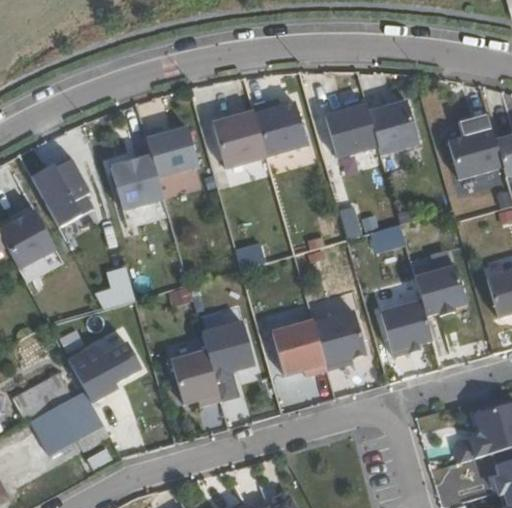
[(294,98),(254,109),(268,157),(308,145),(294,98)]
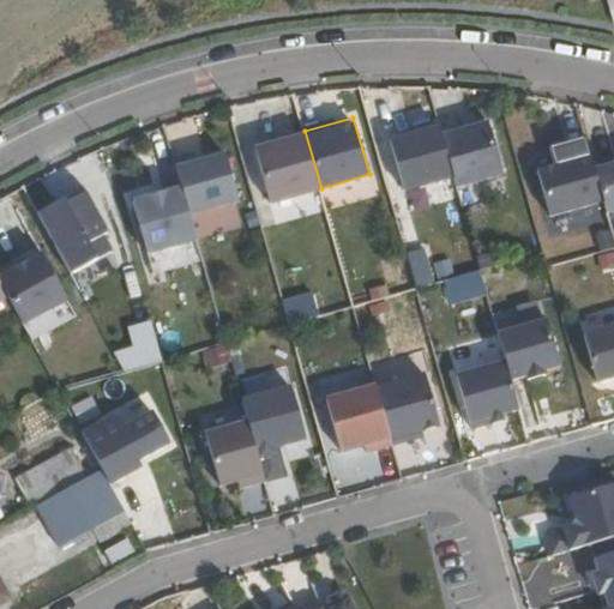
[(488,121),(443,134),(456,188),(503,175),(488,121)]
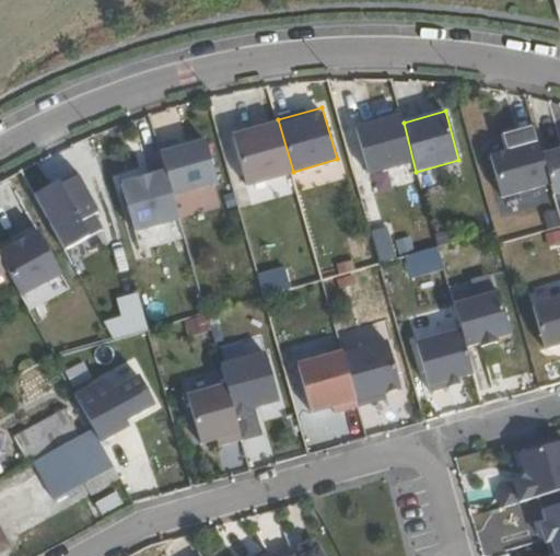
[(278,119),(233,131),(248,184),(293,172),(278,119)]
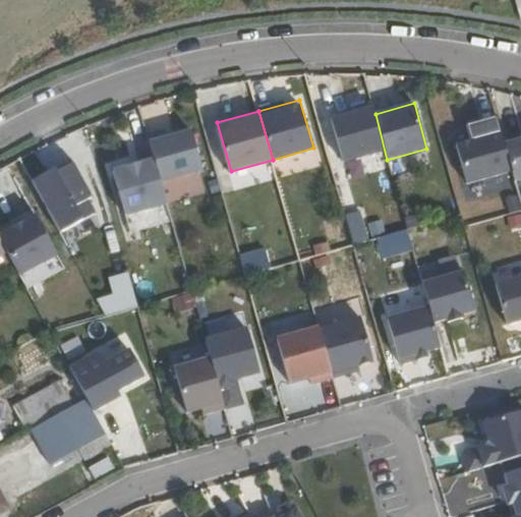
[(467,179),(512,167),(505,140),(497,112),(480,117),(485,132),(457,140),(467,179)]
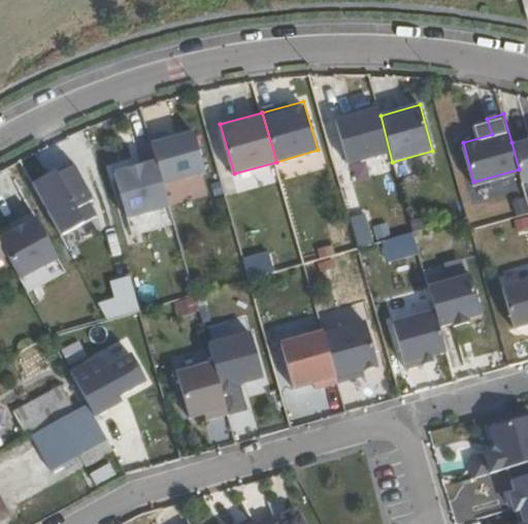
[(193,128),(150,140),(155,159),(162,184),(205,172),(193,128)]
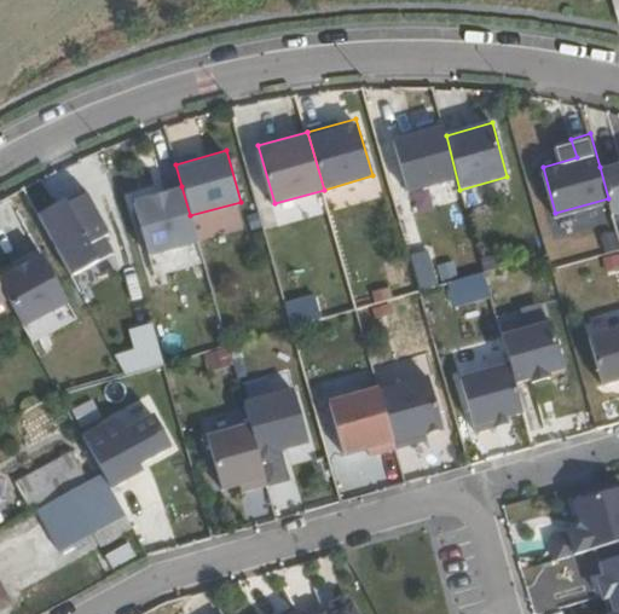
[(618,162),(600,167),(608,198),(613,214),(618,212),(618,162)]
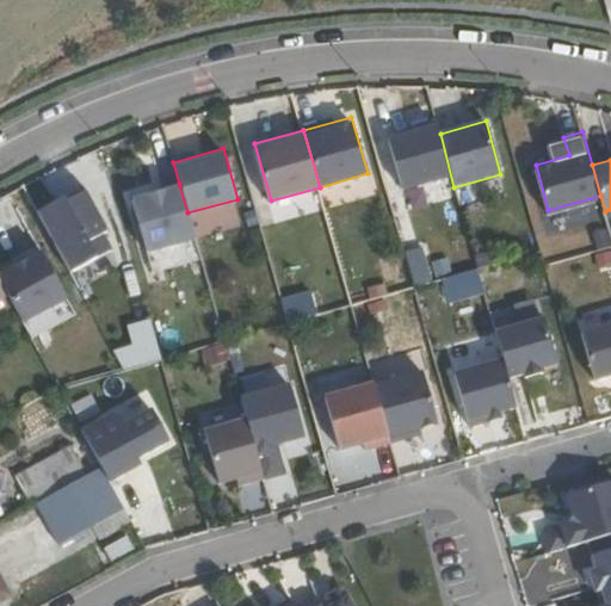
[(179,184),(131,198),(147,253),(196,239),(187,212),(179,184)]
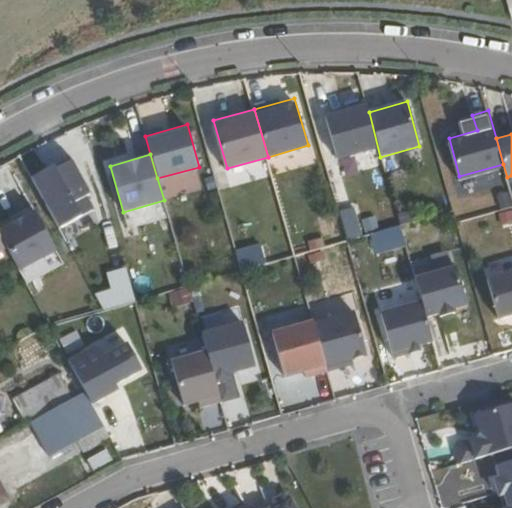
[(73,158),(35,179),(60,226),(81,214),(75,202),(91,193),(73,158)]
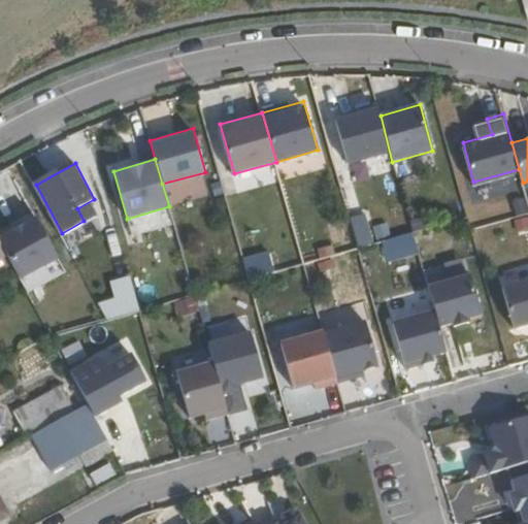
[(357,238),(371,235),(365,206),(351,209),(357,238)]
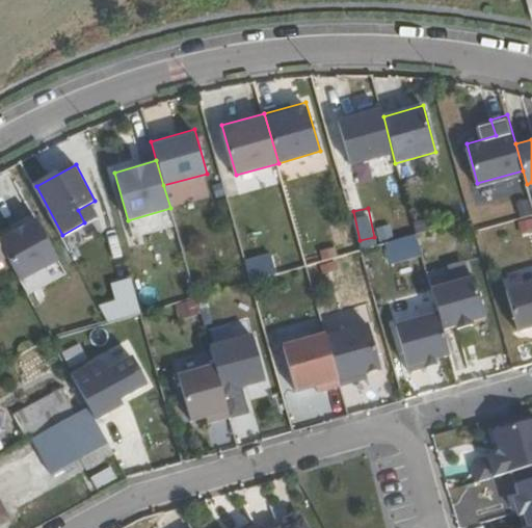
[(33,217),(0,235),(0,246),(8,263),(20,281),(56,259),(33,217)]
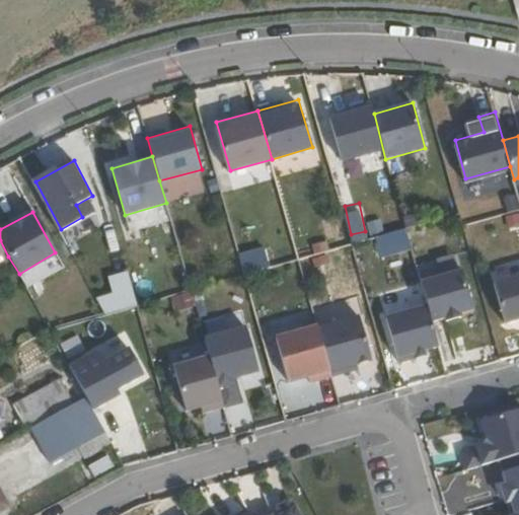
[(0,261),(8,256),(0,240),(0,261)]
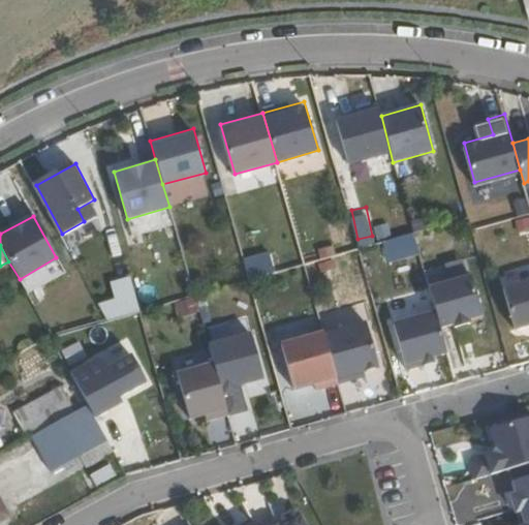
[(481,316),(470,273),(428,284),(433,309),(439,329),(481,316)]
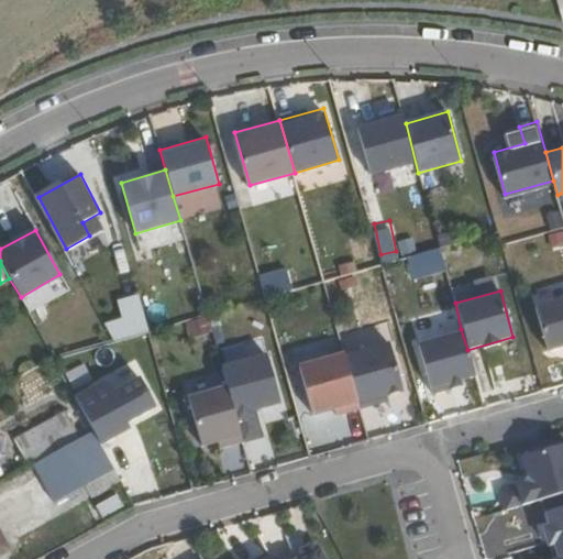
[(106,322),(114,337),(150,327),(140,293),(121,298),(127,316),(106,322)]
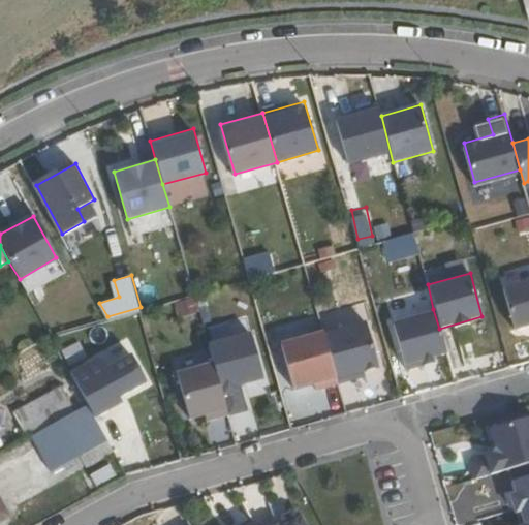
[(528,277),(503,284),(515,325),(528,320),(528,277)]
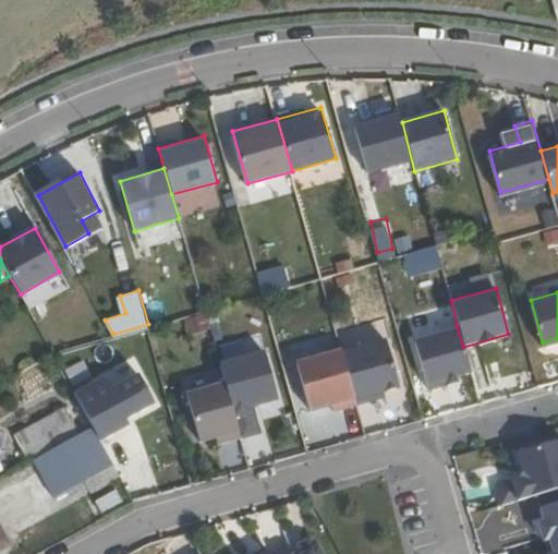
[(463,347),(457,326),(416,339),(432,387),(472,375),(463,347)]
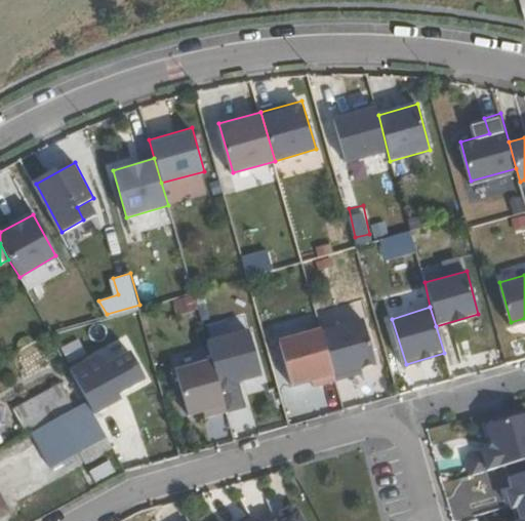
[(364,317),(322,328),(335,374),(336,378),(377,367),(364,317)]
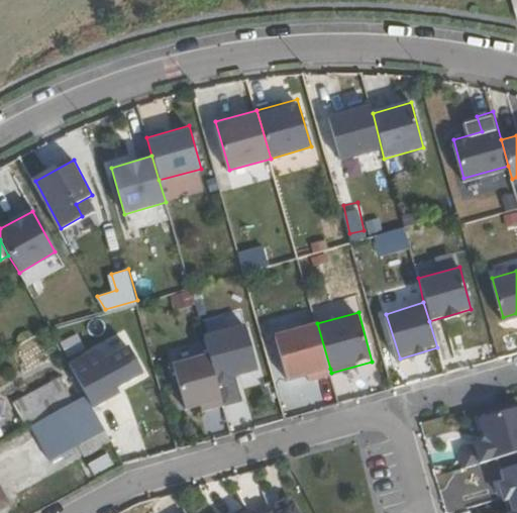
[(245,323),(203,334),(208,352),(216,382),(259,371),(245,323)]
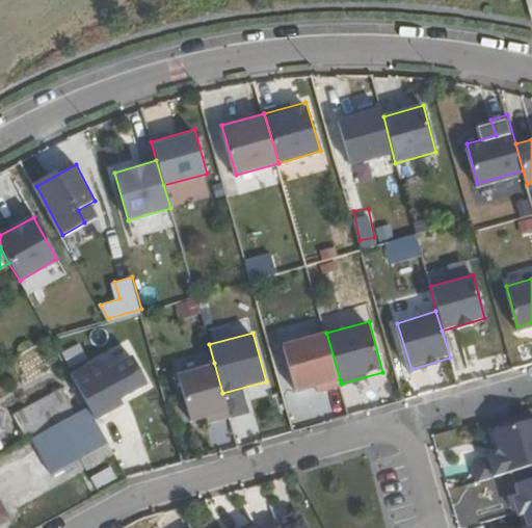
[(340,379),(326,333),(283,345),(296,392),(340,379)]
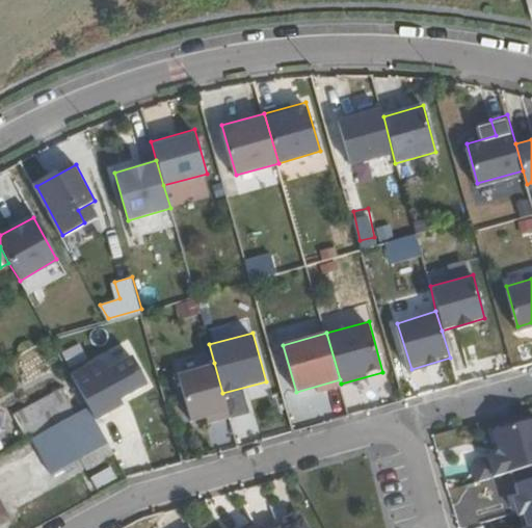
[(72,371),(96,416),(114,406),(111,400),(148,380),(132,353),(105,368),(99,357),(72,371)]
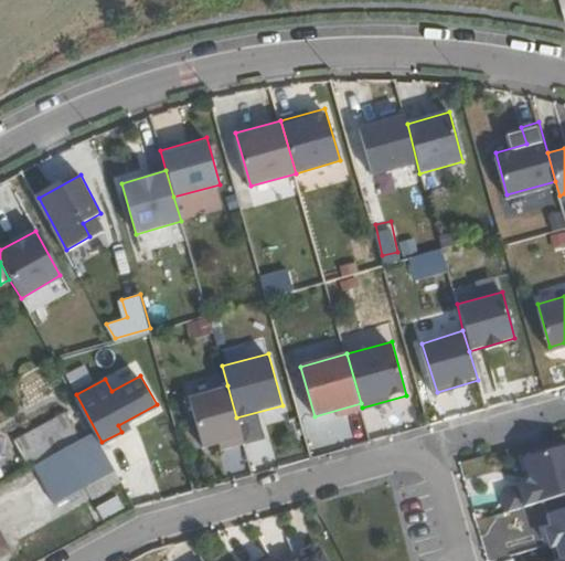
[(236,417),(227,385),(188,397),(203,450),(242,438),(236,417)]
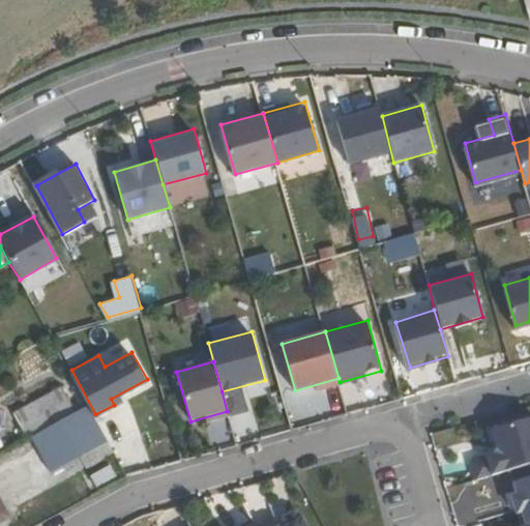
[(2,414),(16,439),(20,437),(71,408),(58,383),(2,414)]
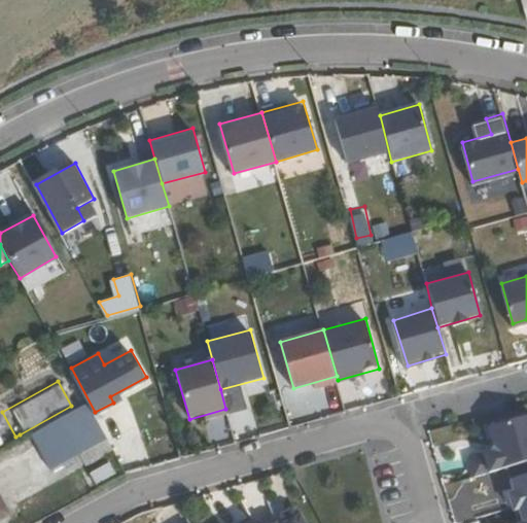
[(20,434),(39,471),(75,451),(80,461),(112,444),(86,397),(71,406),(20,434)]
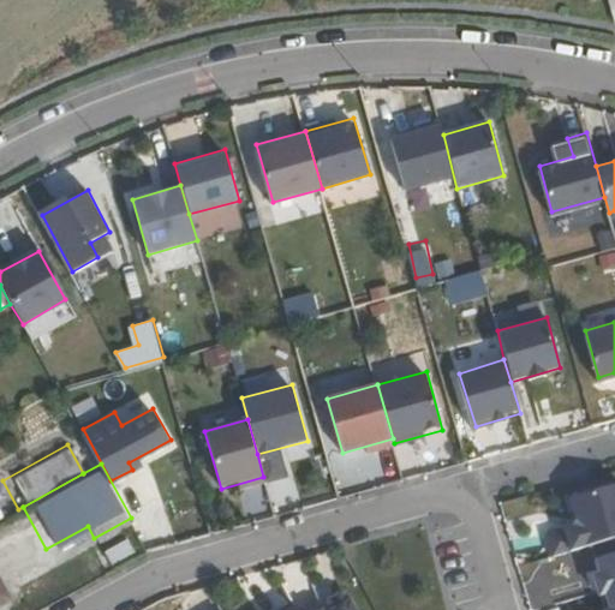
[(291,471),(270,474),(274,494),(294,490),(291,471)]
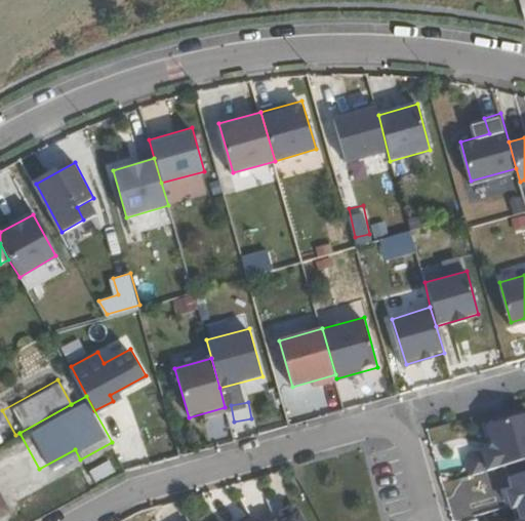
[(494,445),(499,464),(524,456),(524,432),(517,438),(494,445)]
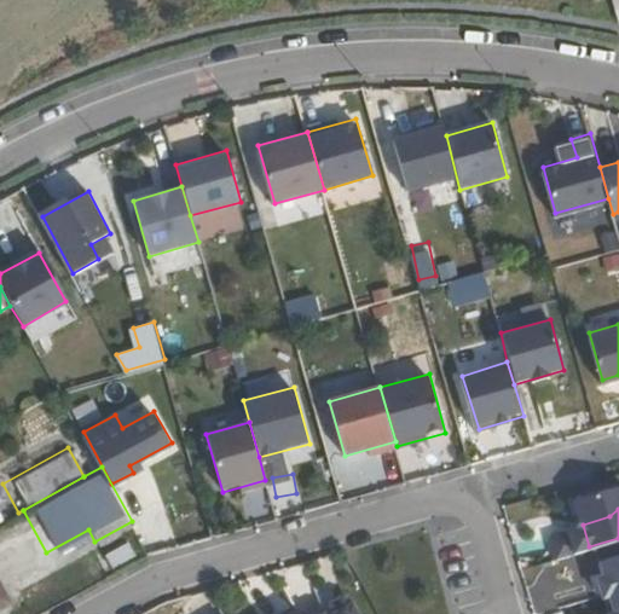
[(109,562),(133,551),(127,538),(103,549),(109,562)]
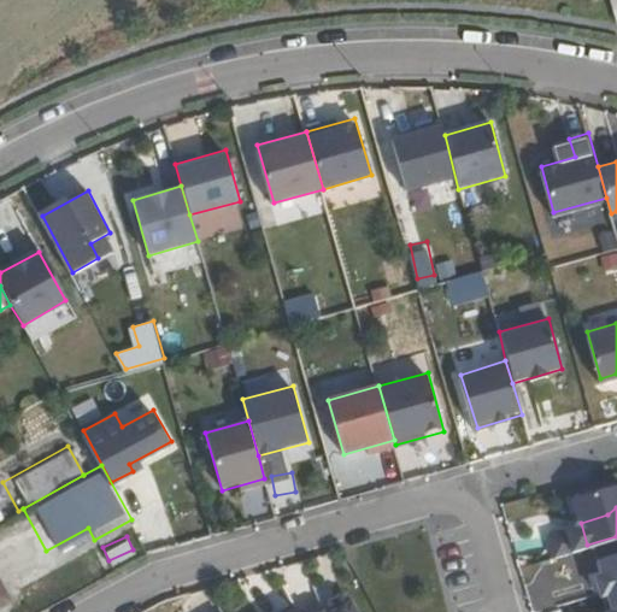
[(616,547),(598,552),(612,602),(616,600),(616,547)]
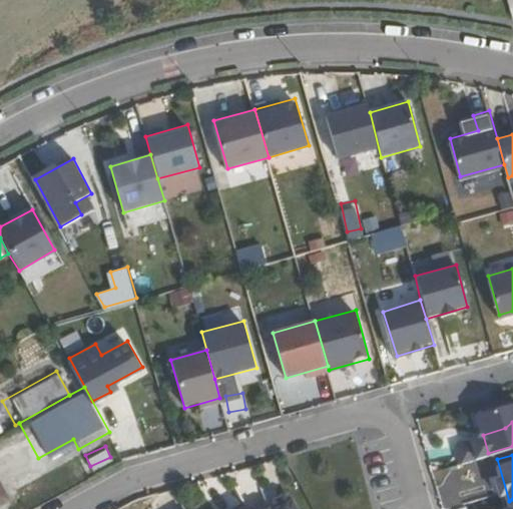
[(298,508),(293,500),(274,508),(298,508)]
